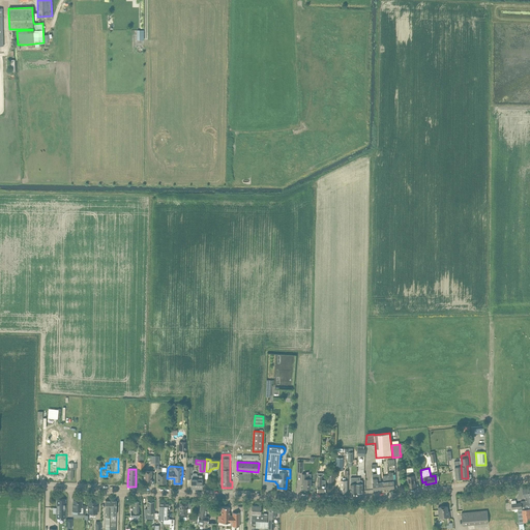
[(413,471),(407,472),(407,476),(408,487),(415,486),(415,479),(418,479),(417,471),(413,471)]
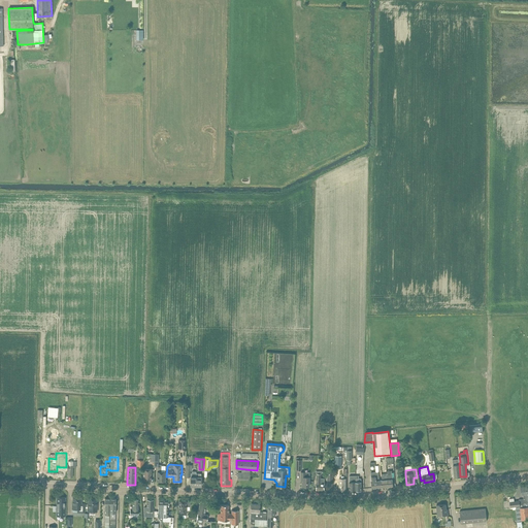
[(238,472),(237,480),(250,480),(250,470),(241,470),(241,472),(238,472)]
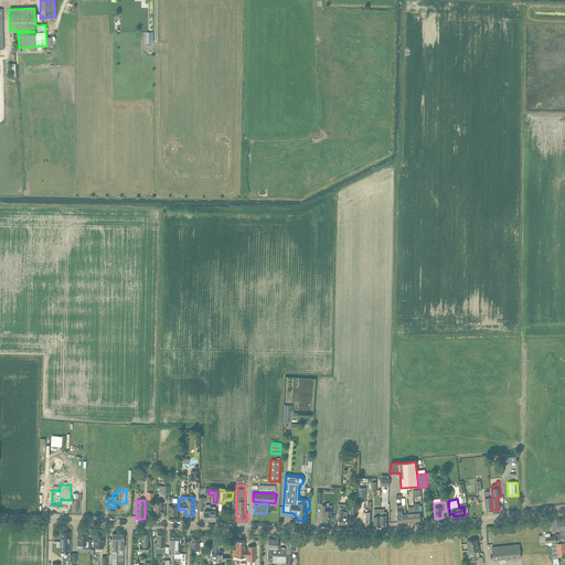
[(322,521),(331,521),(331,505),(322,504),(321,513),(323,513),(322,521)]
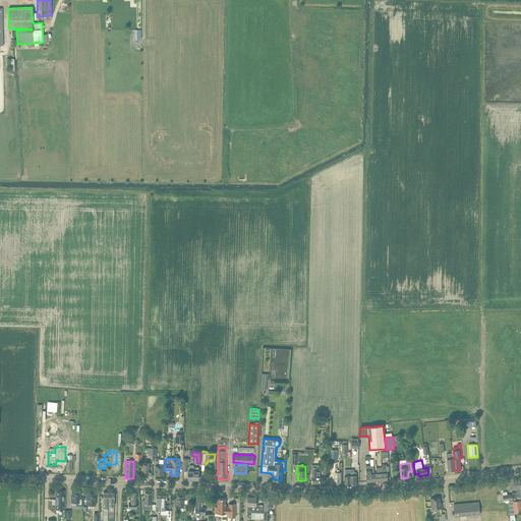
[(516,493),(512,494),(512,497),(520,497),(519,479),(514,480),(515,488),(516,487),(516,493)]
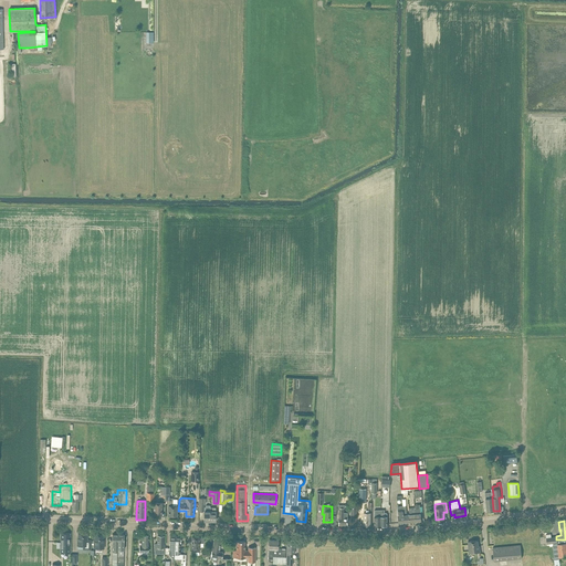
[(61,551),(61,553),(70,554),(70,533),(61,533),(61,542),(61,551)]
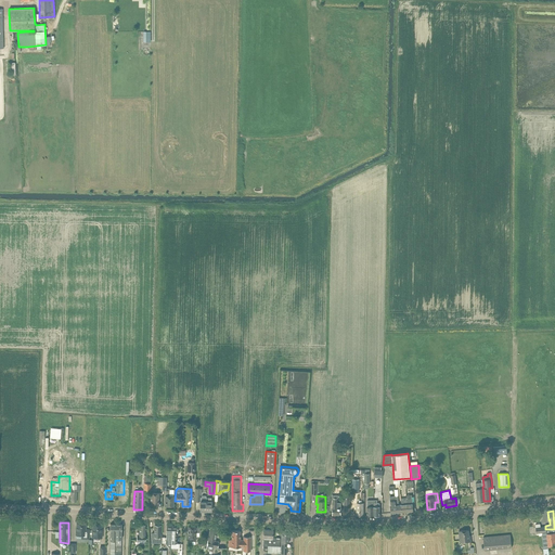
[(81,523),(77,523),(76,534),(81,534),(81,539),(89,539),(89,529),(86,529),(86,524),(85,524),(85,523),(81,523)]
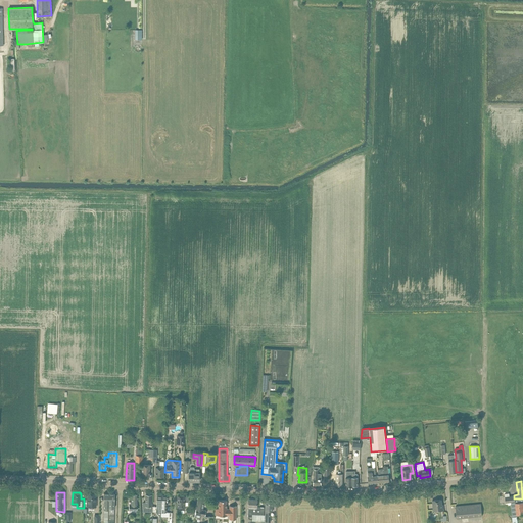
[(95,493),(88,493),(88,500),(87,500),(87,507),(96,507),(96,502),(95,501),(95,493)]
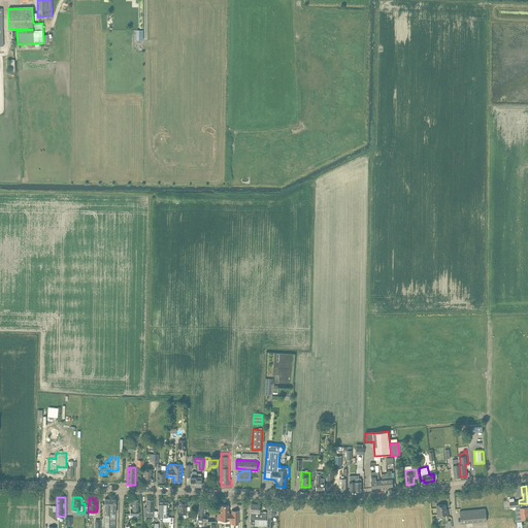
[(132,508),(130,508),(130,515),(138,515),(138,509),(138,503),(139,503),(139,502),(138,502),(138,499),(132,499),(132,508)]
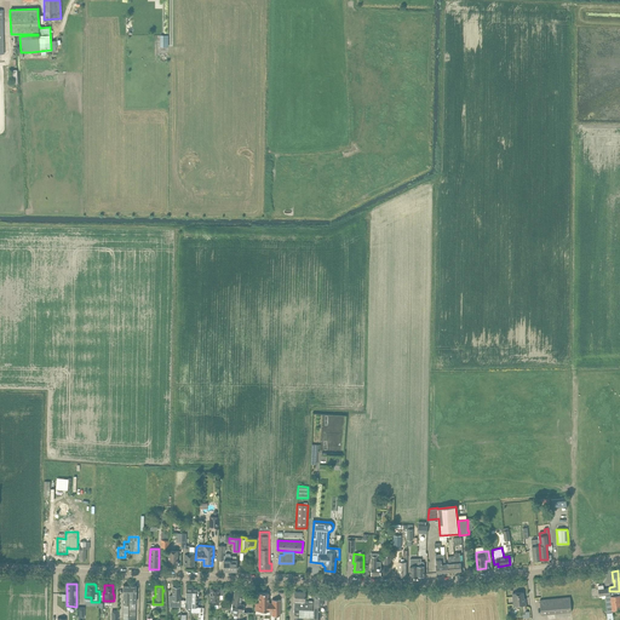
[(170,595),(170,606),(172,606),(181,607),(181,596),(179,596),(179,587),(173,586),(172,592),(172,595),(170,595)]
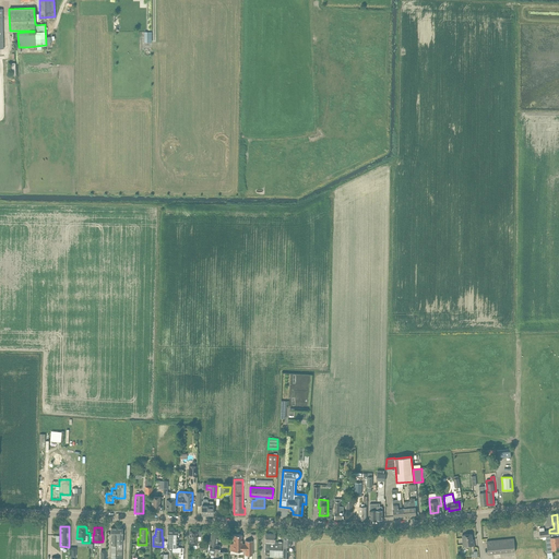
[(179,531),(173,530),(173,551),(179,551),(178,558),(182,558),(183,548),(179,547),(178,547),(178,533),(179,533),(179,532),(178,532),(179,531)]
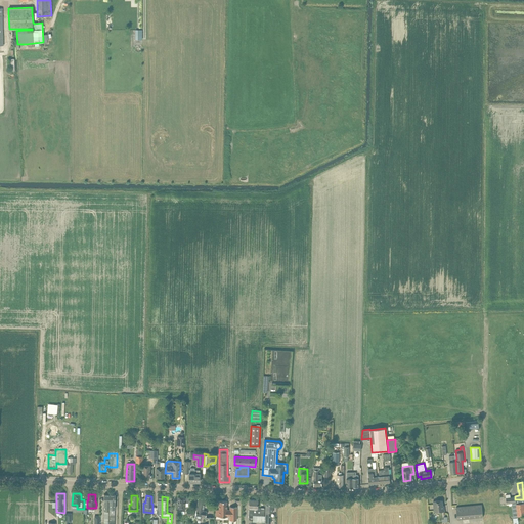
[(178,497),(177,508),(180,508),(180,509),(184,509),(184,508),(185,503),(188,503),(188,497),(185,496),(185,497),(178,497)]
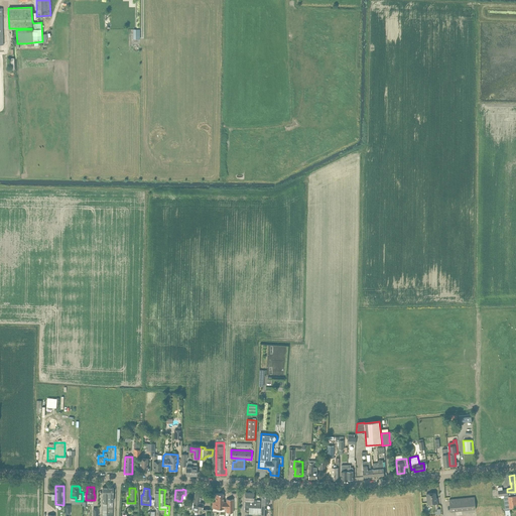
[(197,490),(195,502),(194,502),(192,507),(203,509),(204,503),(200,503),(202,491),(197,490)]
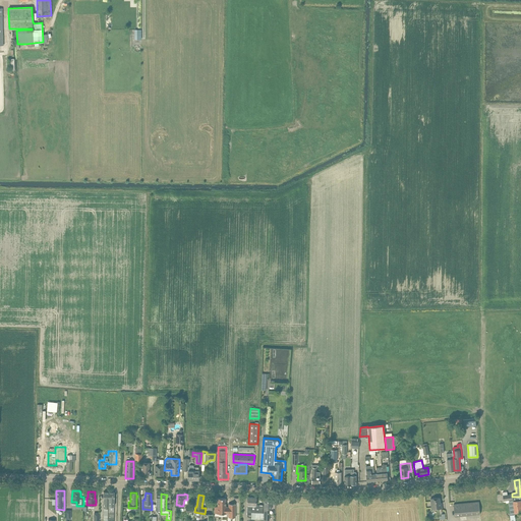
[(247,497),(247,502),(246,512),(247,515),(251,515),(250,519),(263,519),(263,518),(264,513),(263,513),(263,511),(263,506),(255,505),(256,498),(247,497)]
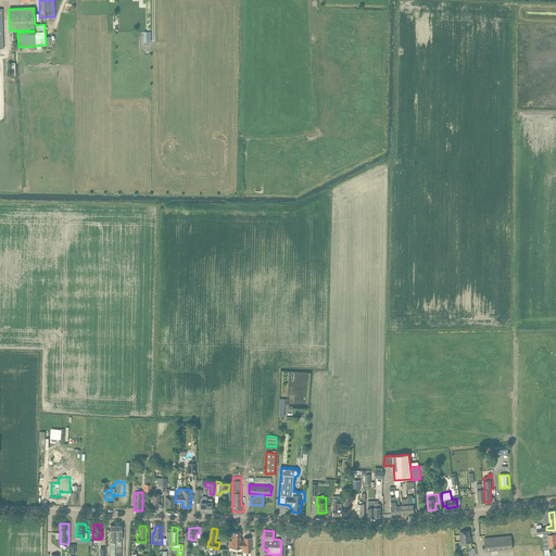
[(547,533),(540,534),(540,536),(543,536),(544,551),(544,555),(545,555),(547,555),(550,555),(550,548),(553,547),(555,546),(555,530),(546,530),(547,533)]
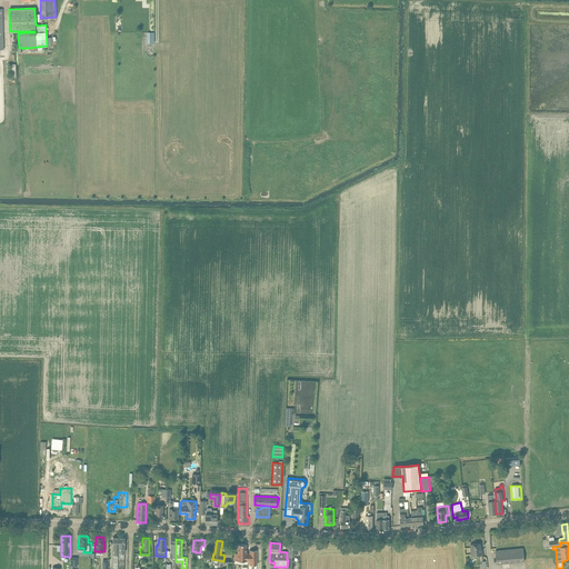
[(470,545),(471,550),(471,557),(482,556),(482,549),(480,549),(480,543),(470,545)]
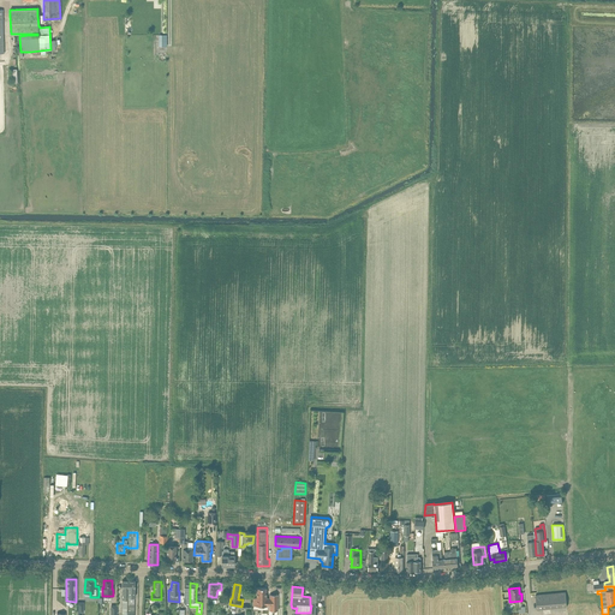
[(266,589),(257,589),(257,598),(256,598),(254,598),(254,605),(270,605),(269,610),(278,610),(278,595),(270,595),(270,598),(266,598),(266,589)]
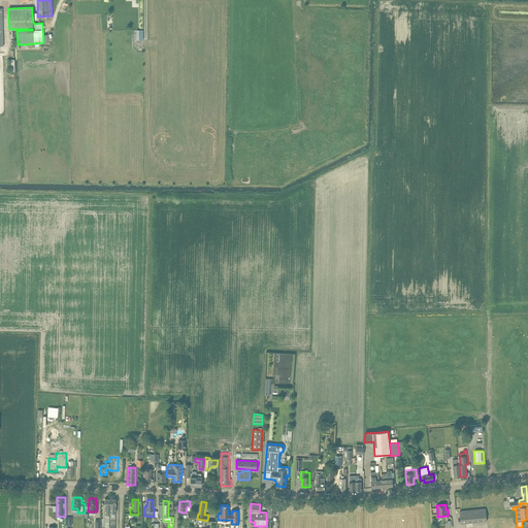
[(461,510),(462,524),(482,522),(482,518),(489,518),(488,508),(461,510)]
